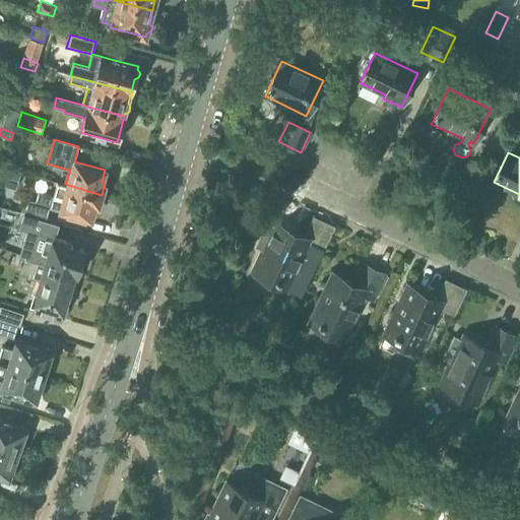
[(24,215),(44,221),(48,206),(90,218),(93,207),(98,208),(102,195),(65,184),(60,200),(39,194),(37,203),(28,201),(24,215)]
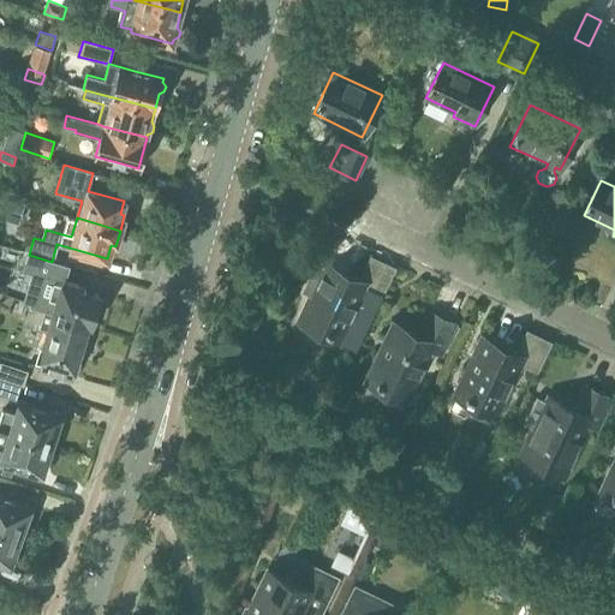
[(30,303),(29,306),(83,324),(88,326),(87,327),(90,328),(100,296),(84,291),(84,287),(64,280),(69,267),(52,262),(29,255),(24,272),(31,274),(23,302),(30,303)]
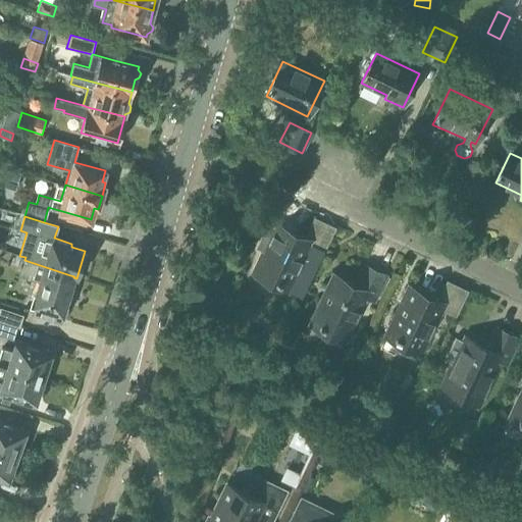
[(289,290),(310,245),(324,252),(336,227),(314,217),(305,238),(271,222),(258,249),(263,252),(253,273),(289,290)]
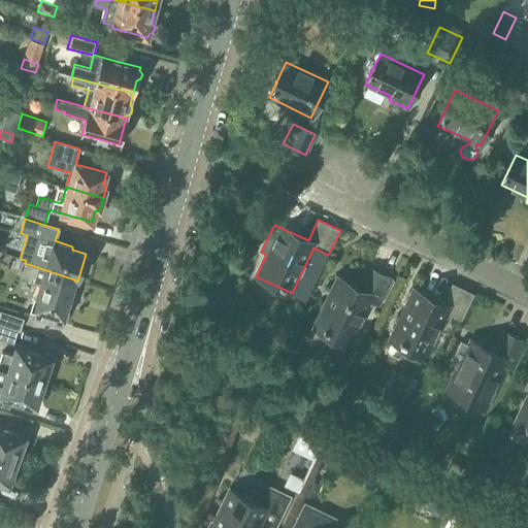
[(61,325),(74,281),(75,279),(71,278),(25,263),(22,274),(35,278),(34,282),(41,284),(36,300),(38,300),(33,317),(61,325)]
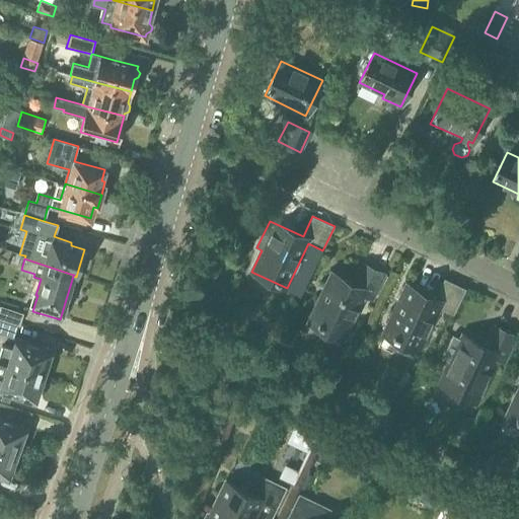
[(361,264),(353,281),(332,271),(308,322),(343,339),(363,297),(372,301),(385,275),(361,264)]
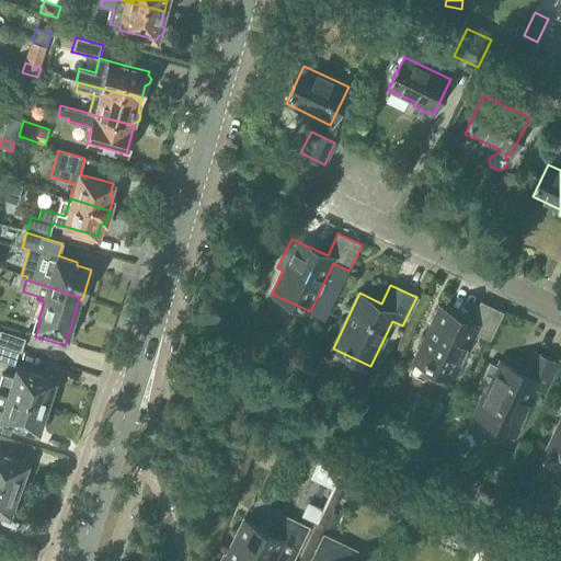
[(414,362),(436,371),(432,380),(447,387),(450,378),(453,379),(474,332),(491,340),(504,312),(480,301),(470,322),(439,308),(414,362)]
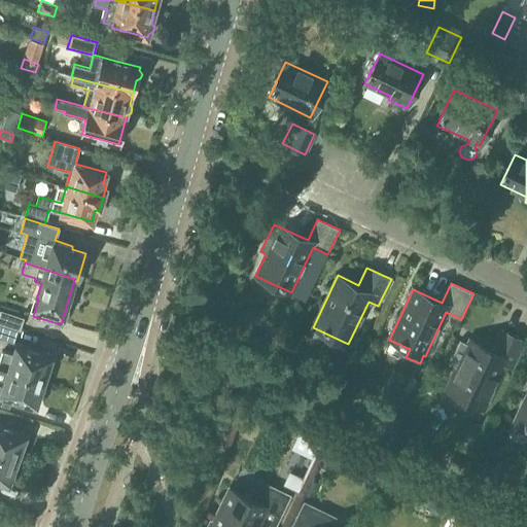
[(0,324),(16,330),(20,330),(24,317),(0,310),(0,324)]
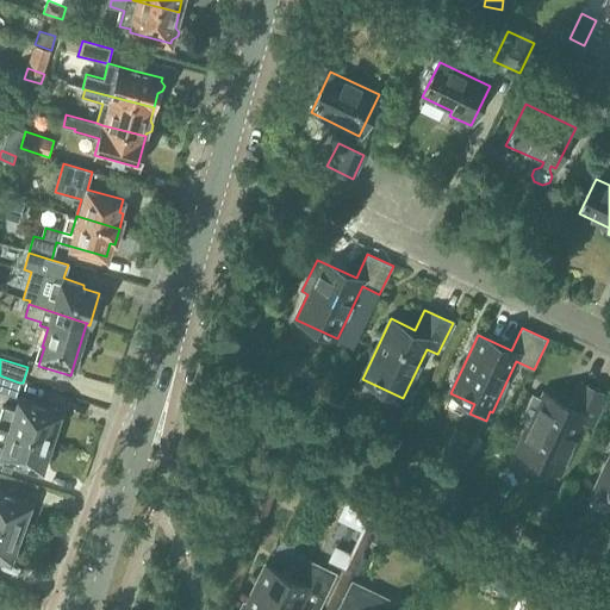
[(0,390),(16,396),(19,383),(0,375),(0,390)]
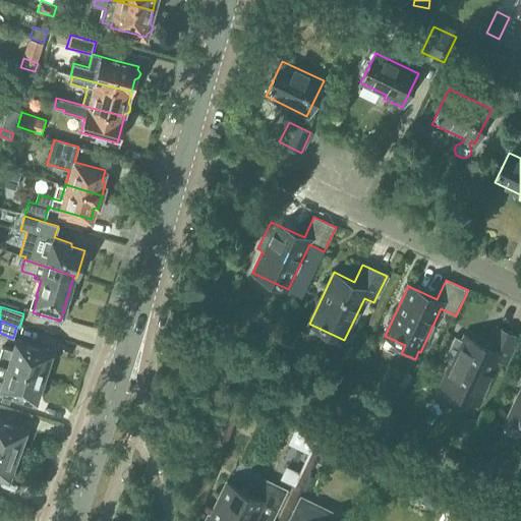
[(465,337),(464,341),(455,336),(444,359),(453,363),(441,388),(476,405),(498,360),(506,364),(519,337),(496,326),(485,347),(465,337)]
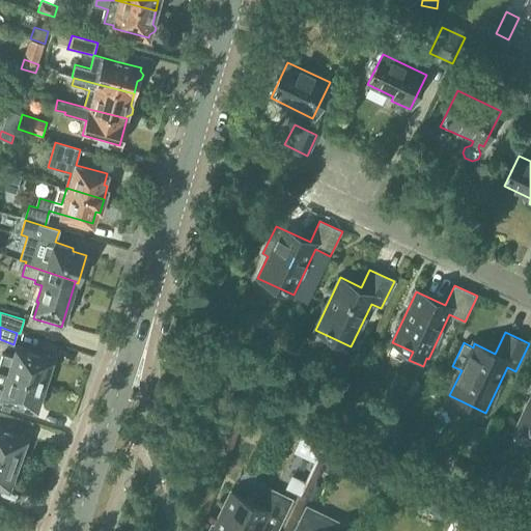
[(0,361),(0,368),(45,383),(53,357),(17,345),(14,357),(2,354),(0,361)]
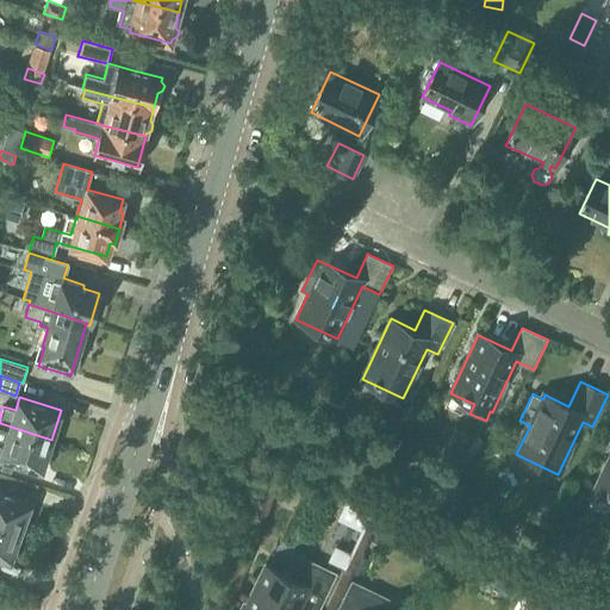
[(41,473),(51,440),(0,423),(0,467),(11,472),(13,464),(41,473)]
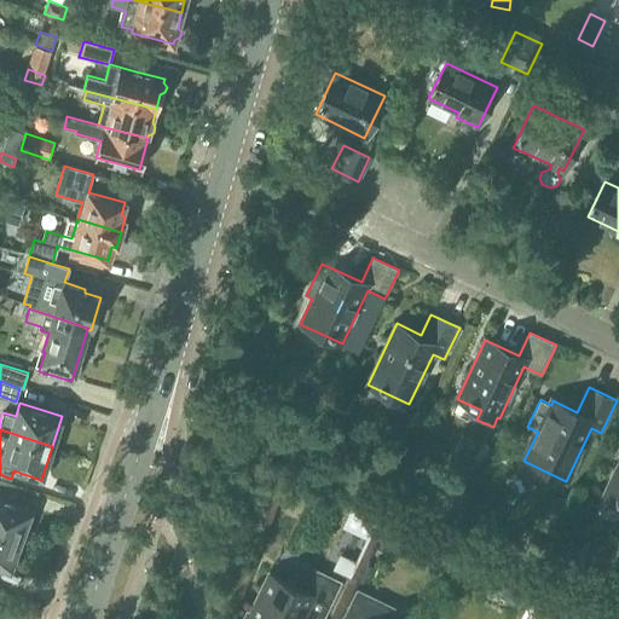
[(618,464),(603,497),(618,504),(618,464)]
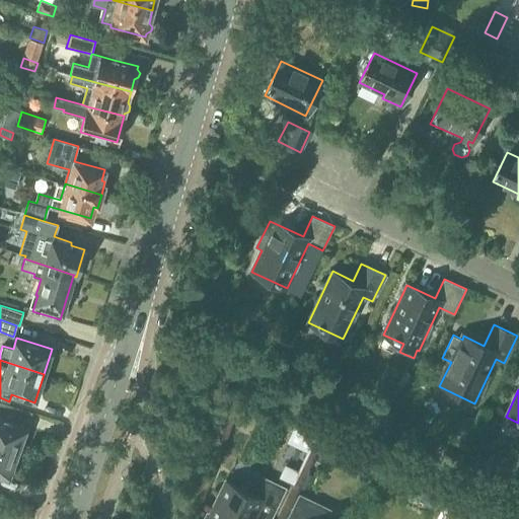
[(0,446),(17,452),(26,426),(0,417),(0,446)]
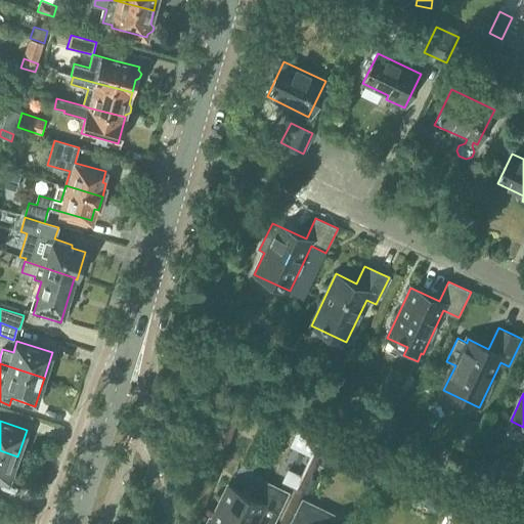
[(17,456),(0,450),(0,480),(8,483),(17,456)]
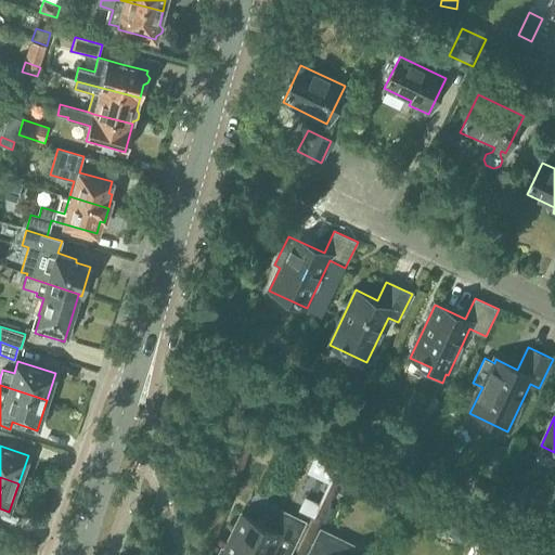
[(298,510),(314,517),(321,504),(305,497),(298,510)]
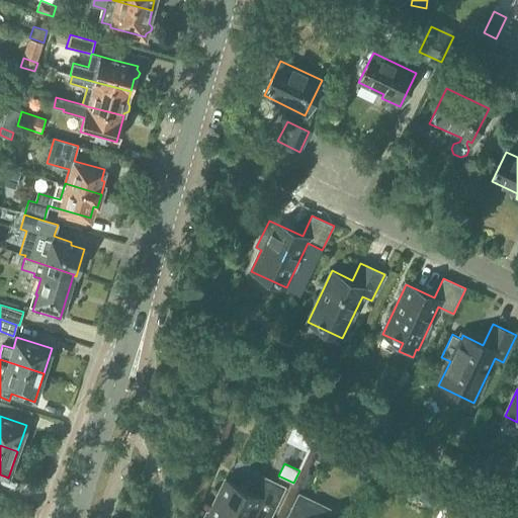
[(295,483),(304,487),(310,475),(301,470),(295,483)]
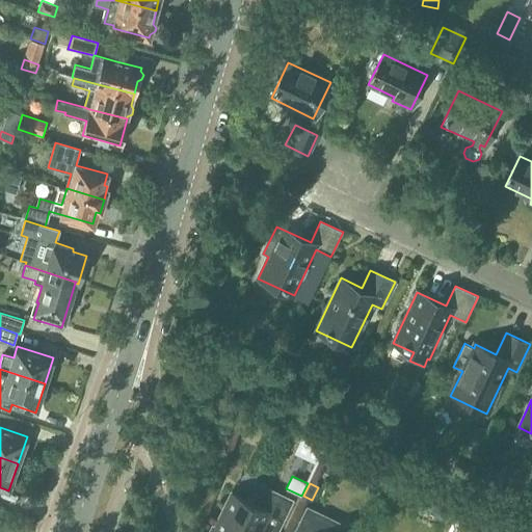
[(255,531),(276,531),(292,500),(261,485),(254,502),(232,491),(215,526),(212,525),(208,531),(250,531),(251,531),(255,531)]
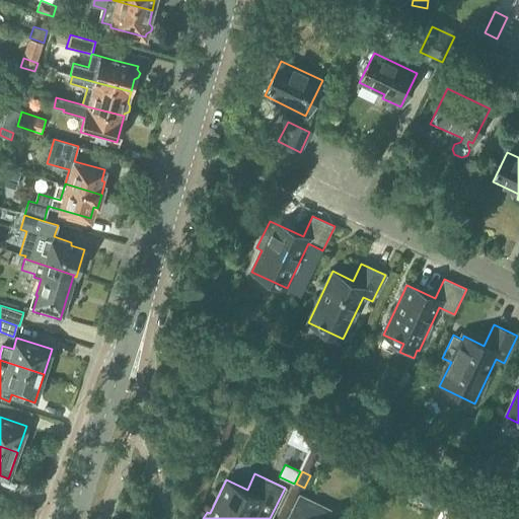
[(324,518),(329,509),(300,495),(288,518),(324,518)]
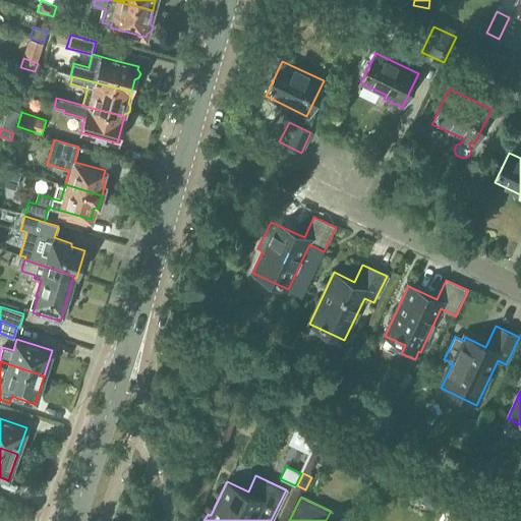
[(445,504),(436,520),(451,520),(457,510),(445,504)]
